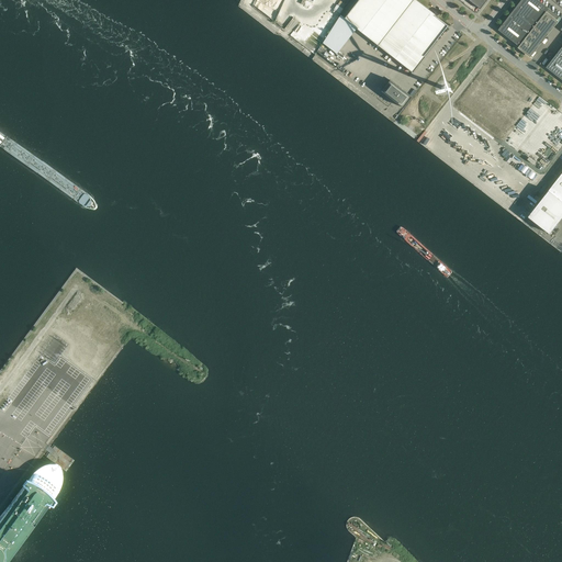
[(448,25),(436,15),(416,0),(357,0),(356,3),(357,3),(345,18),(358,29),(357,29),(393,57),(394,57),(398,62),(400,63),(413,72),(438,41),(437,41),(448,25)]
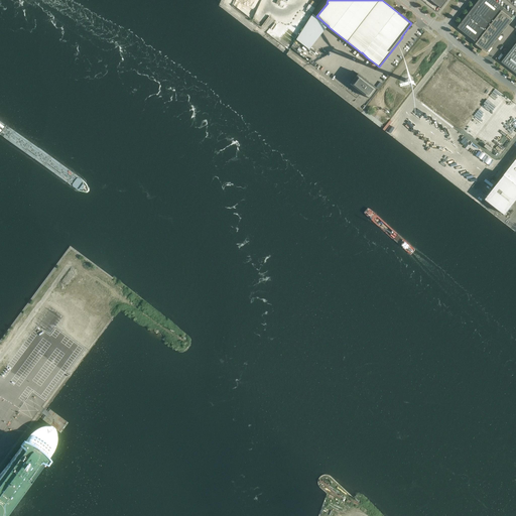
[(429,0),(440,8),(446,0),(429,0)]
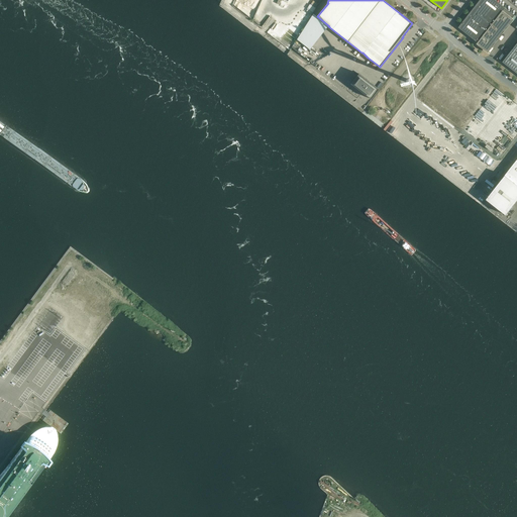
[(488,53),(513,19),(512,18),(514,15),(494,0),(479,0),(458,27),(478,42),(477,43),(476,44),(488,53)]
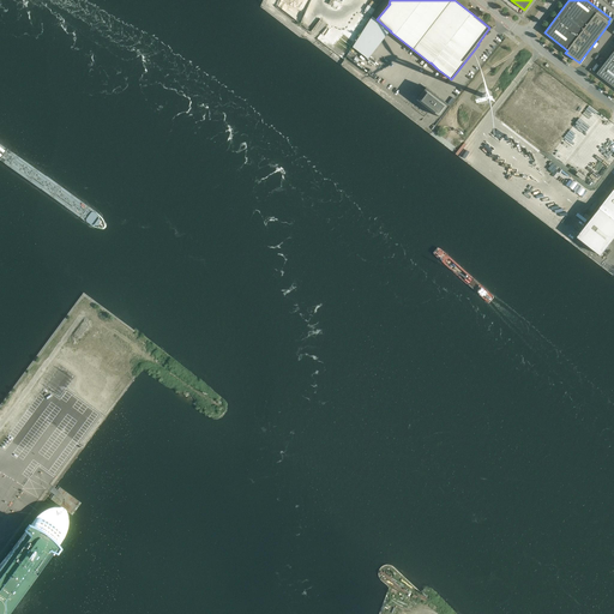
[(613,86),(613,52),(597,73),(613,86)]
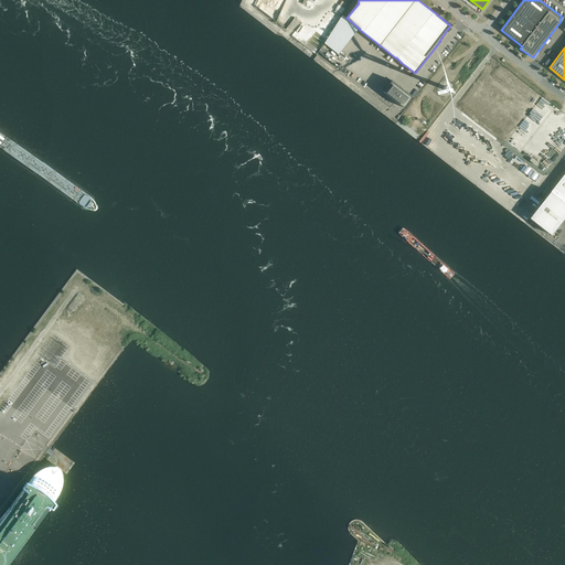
[(384,92),(406,108),(414,97),(392,81),(384,92)]
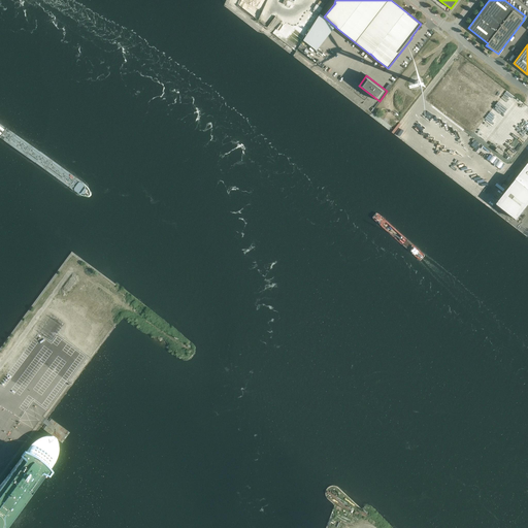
[(494,155),(491,160),(501,168),(505,163),(494,155)]
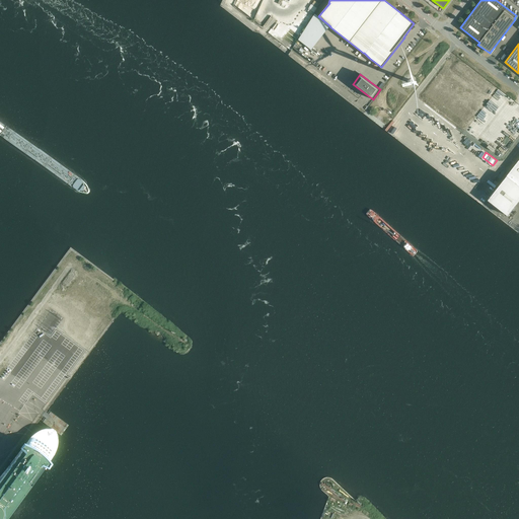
[(518,159),(487,200),(507,216),(518,201),(518,159)]
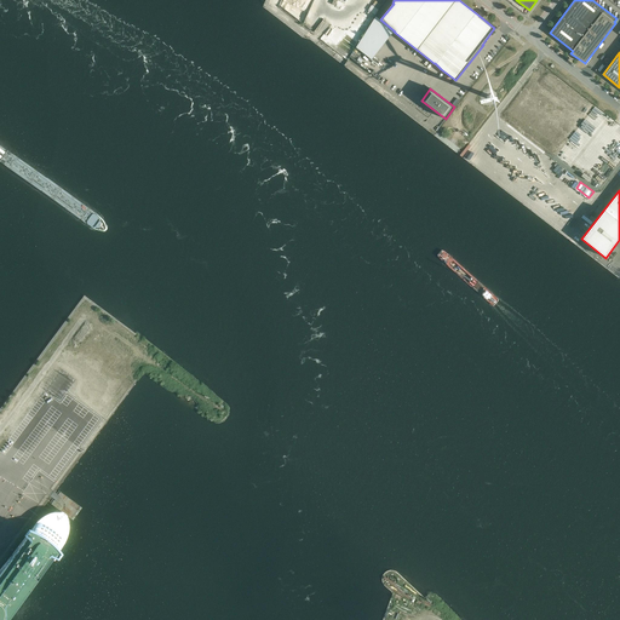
[(601,202),(593,212),(597,214),(604,205),(601,202)]
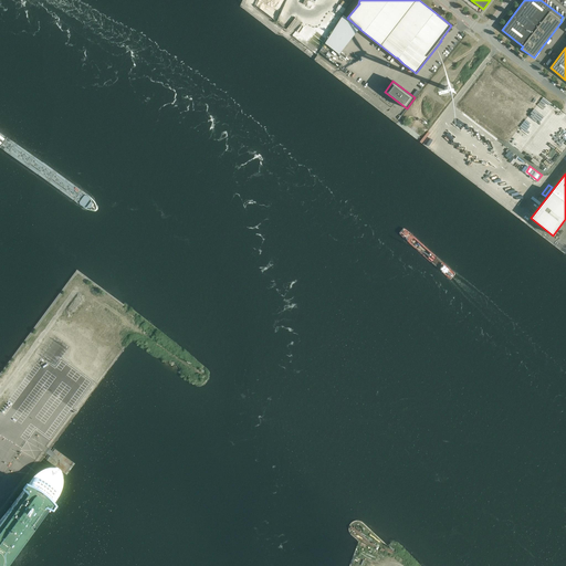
[(37,472),(31,478),(0,522),(0,565),(4,565),(58,496),(62,490),(64,482),(64,477),(64,472),(62,469),(60,465),(59,465),(50,464),(42,468),(37,472)]
